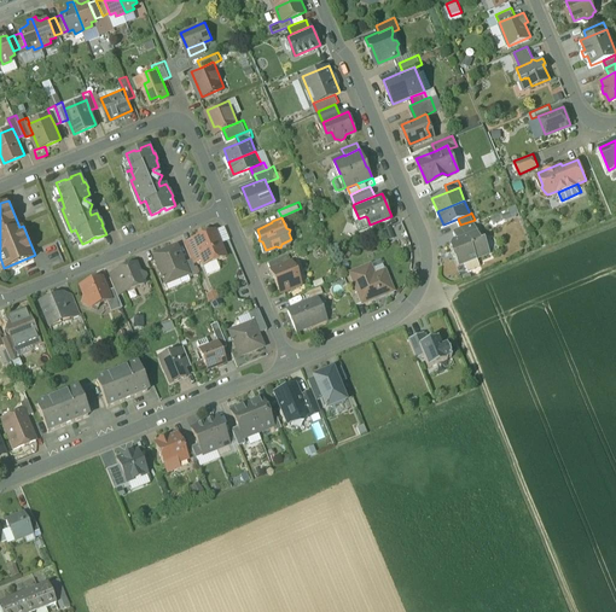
[(387,225),(390,238),(408,232),(404,219),(387,225)]
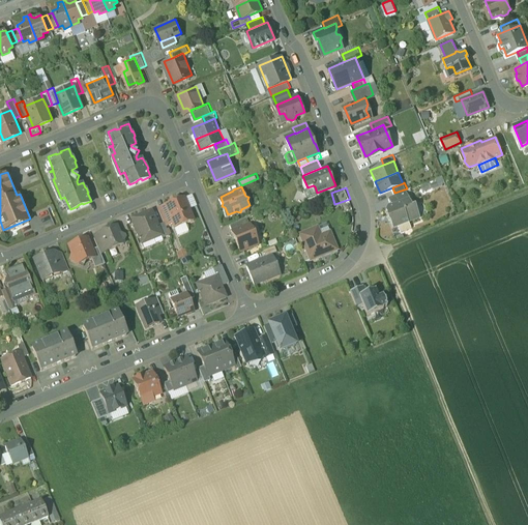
[(394,193),(389,196),(392,203),(407,197),(404,190),(394,193)]
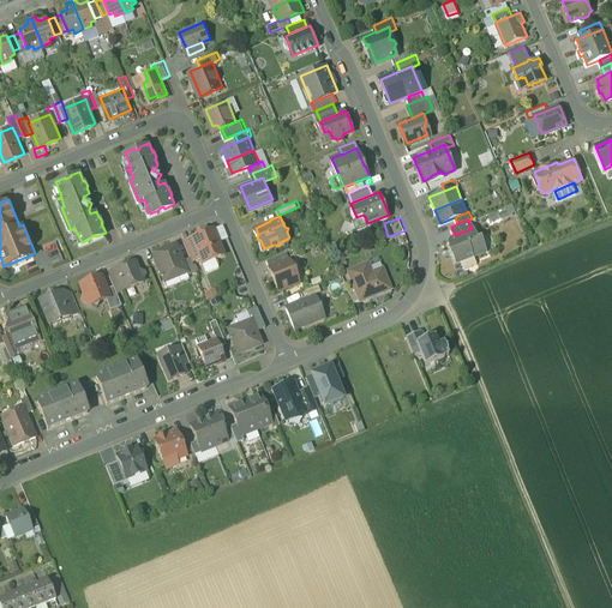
[(215,226),(193,235),(202,256),(204,260),(226,252),(215,226)]
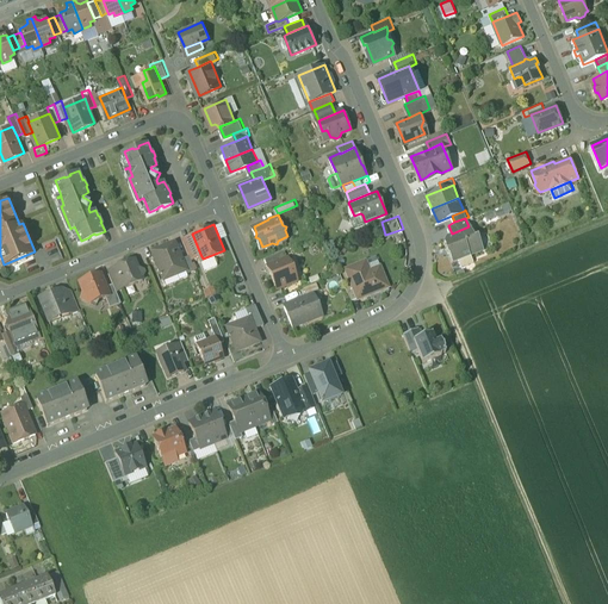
[(452,234),(447,236),(445,240),(453,260),(464,256),(471,254),(471,253),(484,247),(479,234),(476,235),(471,225),(469,226),(452,234)]
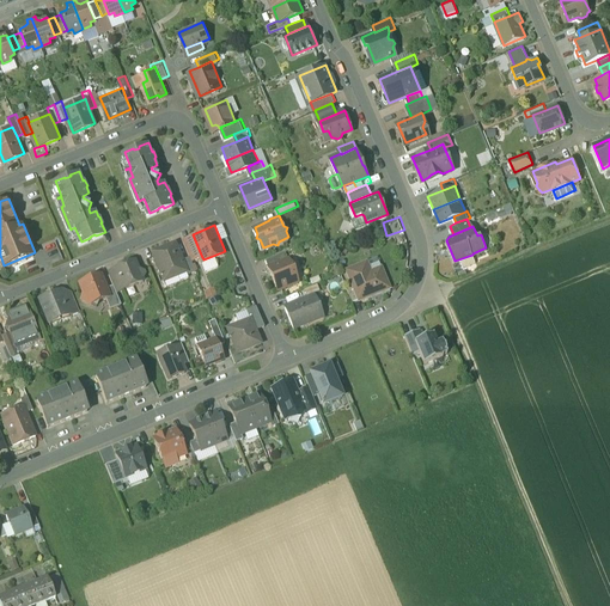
[(201,255),(193,234),(184,238),(191,253),(193,257),(201,255)]
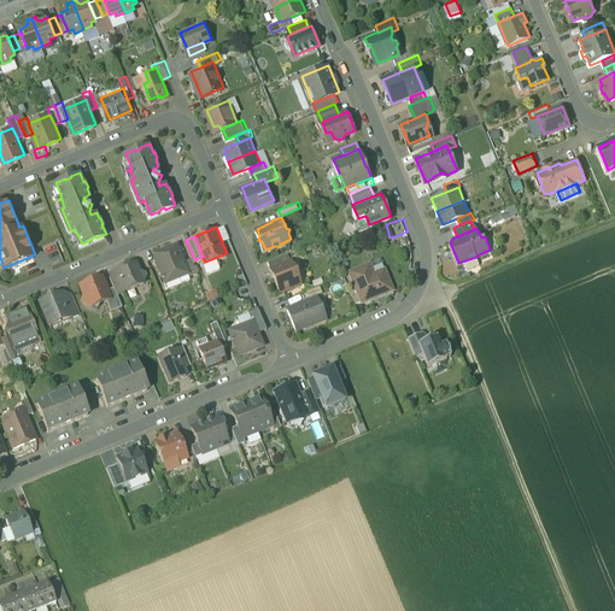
[(185,259),(179,242),(156,252),(167,280),(189,270),(185,259)]
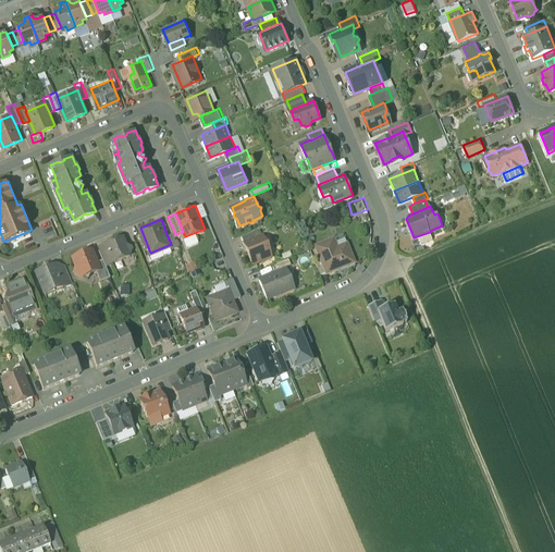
[(261,227),(243,234),(245,240),(263,232),(261,227)]
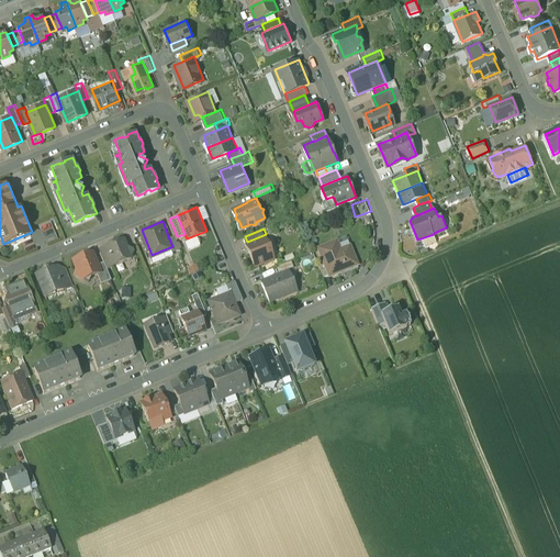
[(176,233),(168,236),(172,246),(174,249),(181,246),(177,236),(176,233)]
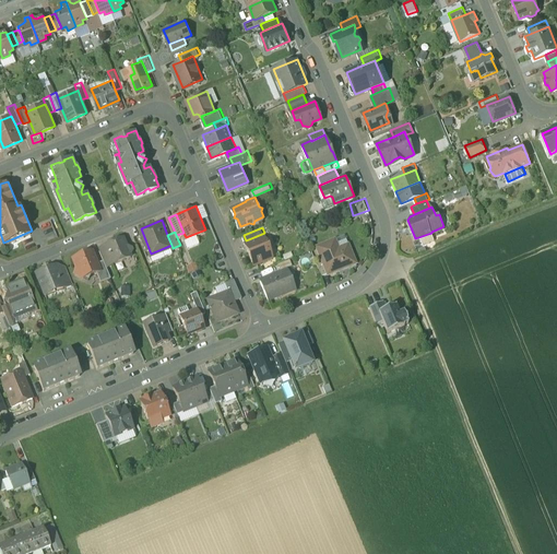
[(264,233),(246,240),(256,262),(274,255),(264,233)]
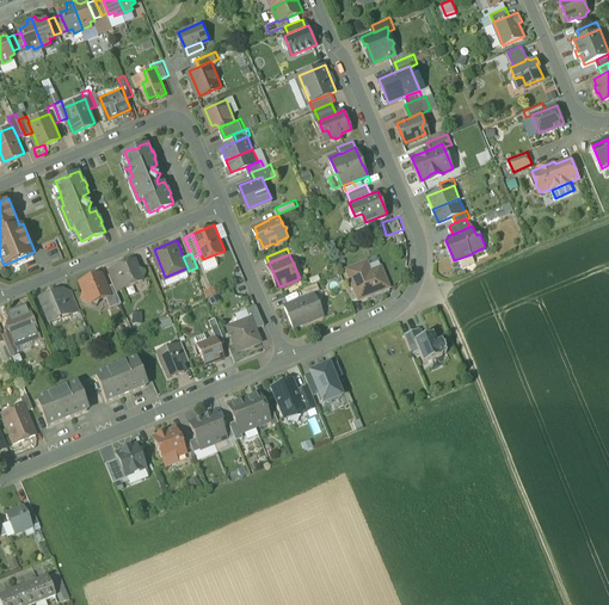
[(136,257),(116,266),(117,267),(124,285),(145,277),(143,275),(145,273),(146,271),(145,267),(141,266),(140,266),(136,257)]
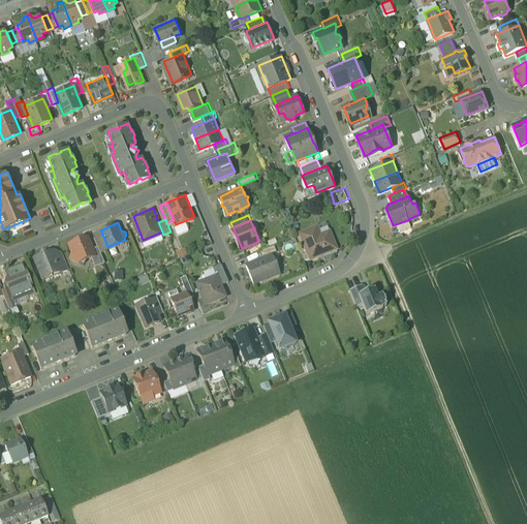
[(318,224),(301,232),(311,257),(338,246),(331,229),(321,233),(318,224)]
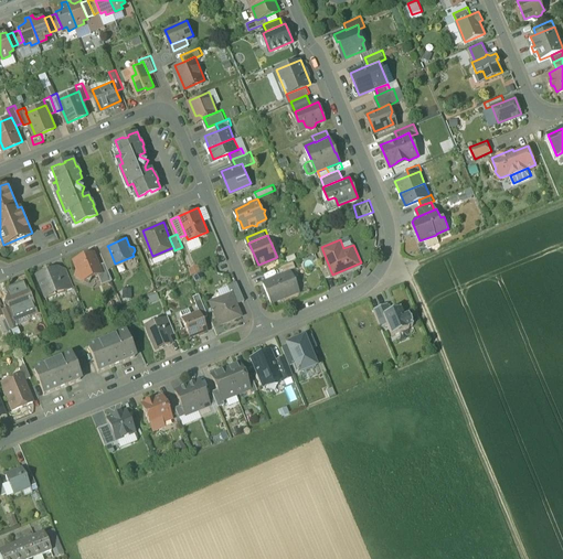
[(115,264),(108,247),(102,250),(106,260),(108,267),(115,264)]
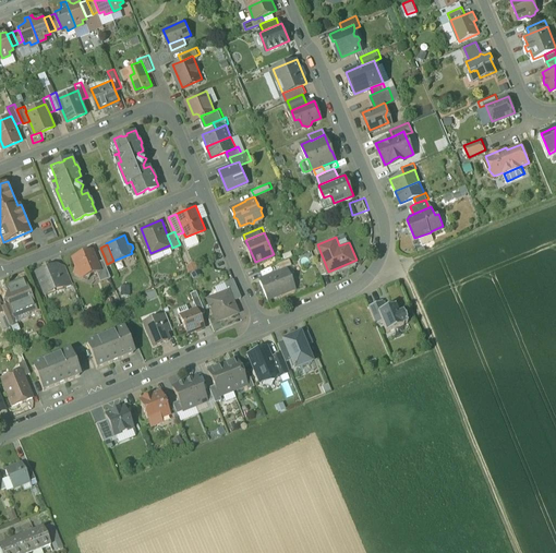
[(93,248),(74,256),(79,265),(76,269),(91,275),(92,271),(97,268),(101,267),(98,260),(93,248)]
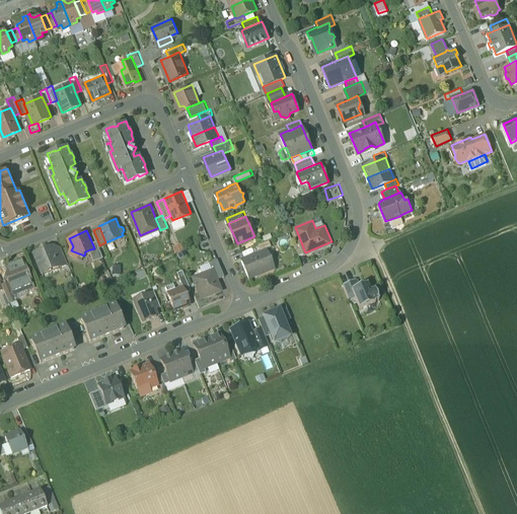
[(270,238),(259,242),(262,248),(272,243),(270,238)]
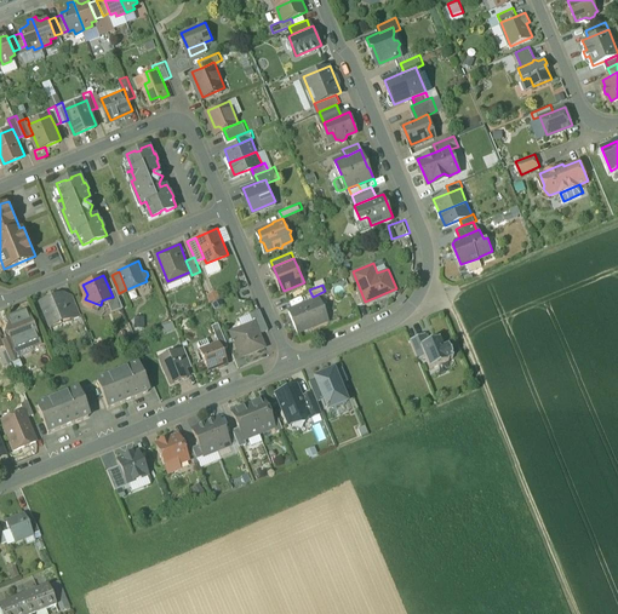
[(116,286),(109,288),(113,297),(108,298),(113,310),(125,305),(119,293),(116,286)]
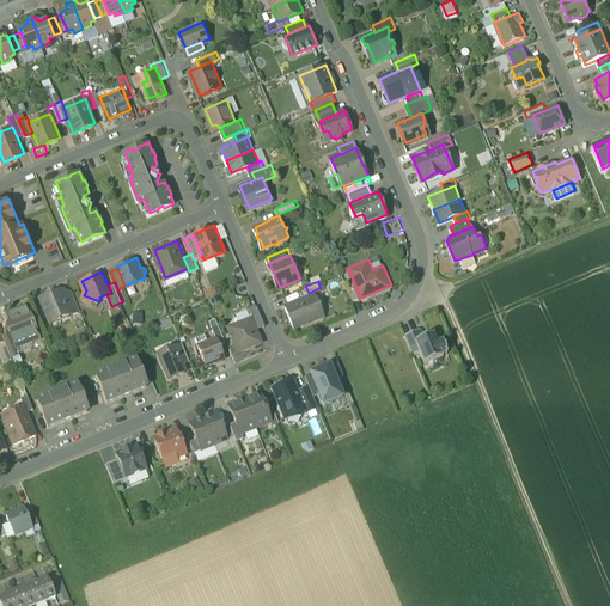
[(63,293),(69,308),(69,310),(71,313),(81,308),(73,288),(63,293)]
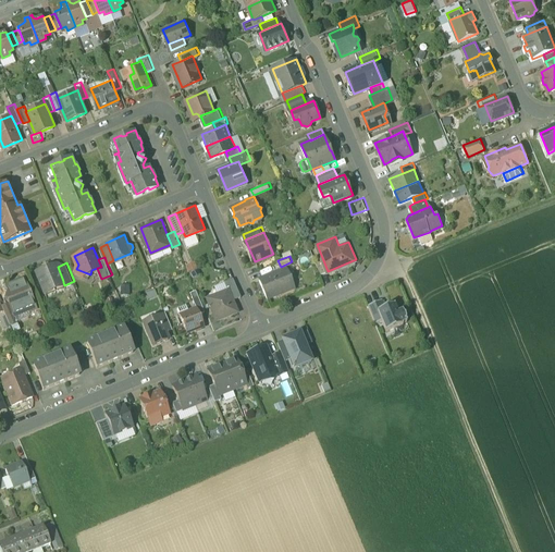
[(57,264),(38,271),(47,292),(64,285),(63,282),(63,281),(58,267),(57,264)]
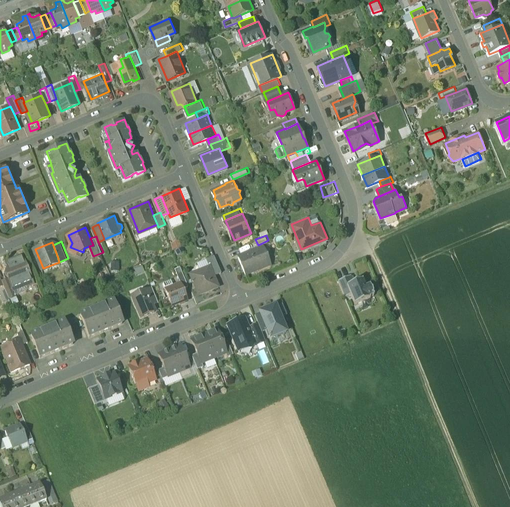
[(264,244),(239,254),(247,272),(259,267),(259,266),(271,261),(264,244)]
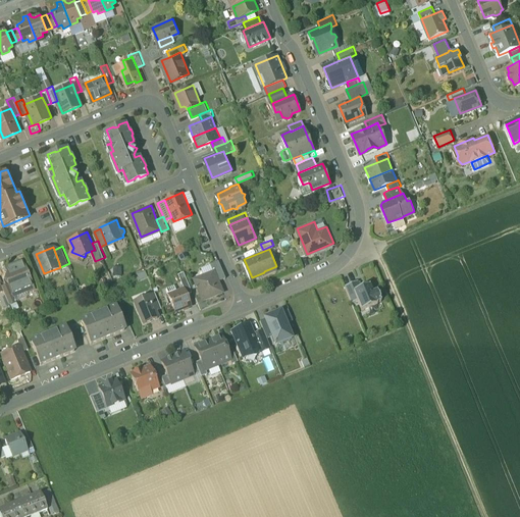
[(22,259),(9,264),(8,266),(10,270),(8,276),(10,281),(15,293),(27,288),(30,289),(34,288),(35,285),(34,281),(33,281),(23,260),(22,259)]
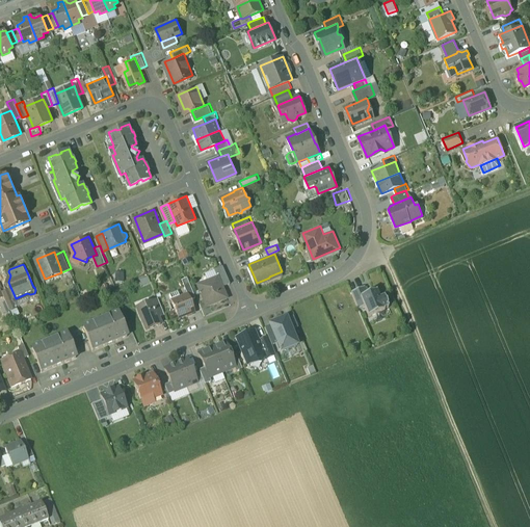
[(223,264),(215,267),(218,274),(219,274),(223,284),(231,281),(223,264)]
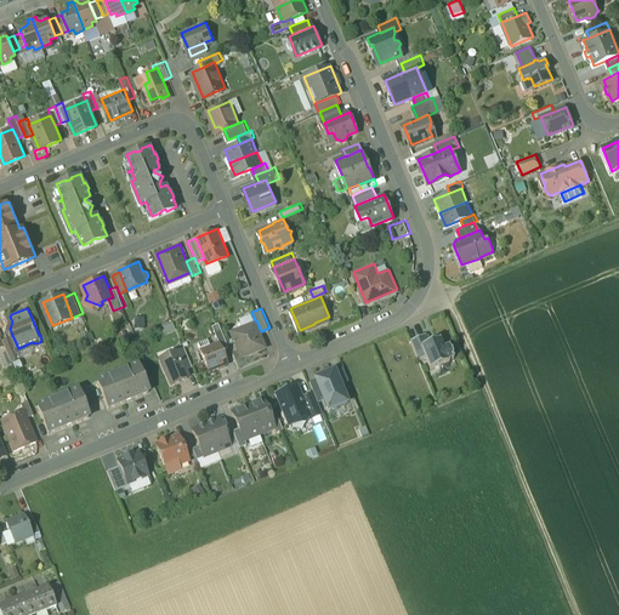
[(255,320),(236,329),(234,335),(243,356),(266,345),(261,331),(256,320),(255,320)]
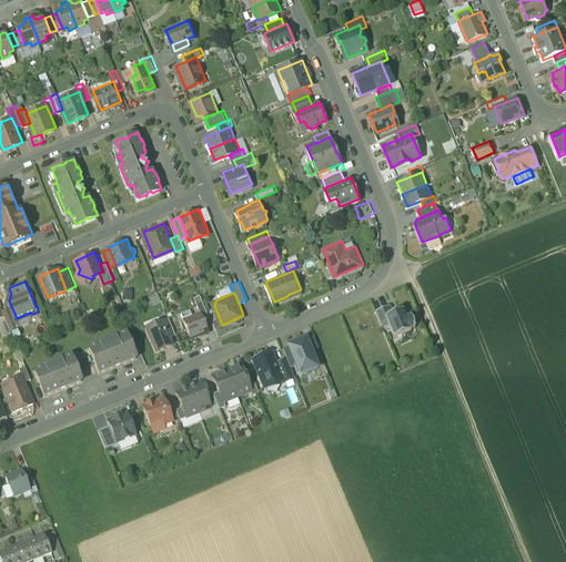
[(391,303),(376,308),(384,327),(391,325),(386,314),(394,310),(391,303)]
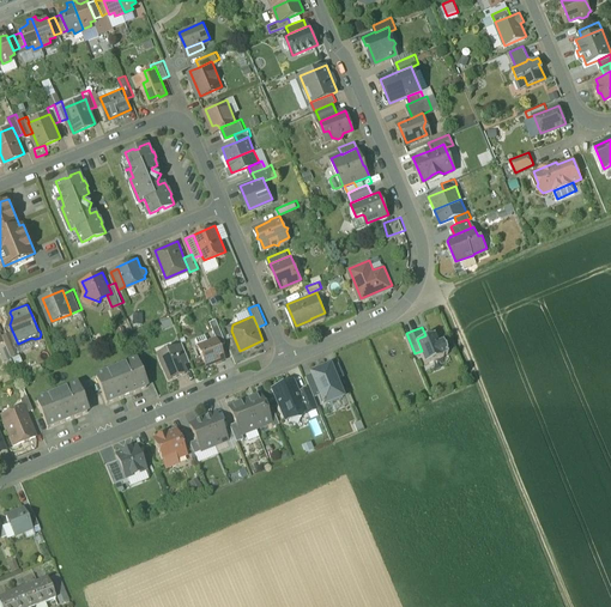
[(18,344),(12,331),(4,334),(5,338),(12,354),(20,351),(18,344)]
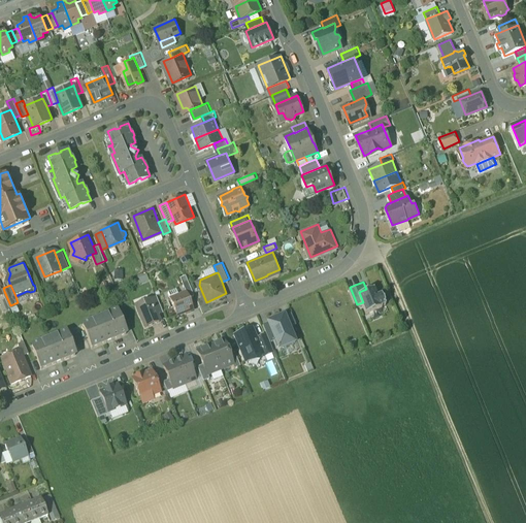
[(178,288),(177,286),(169,289),(171,293),(171,294),(172,296),(181,292),(178,288)]
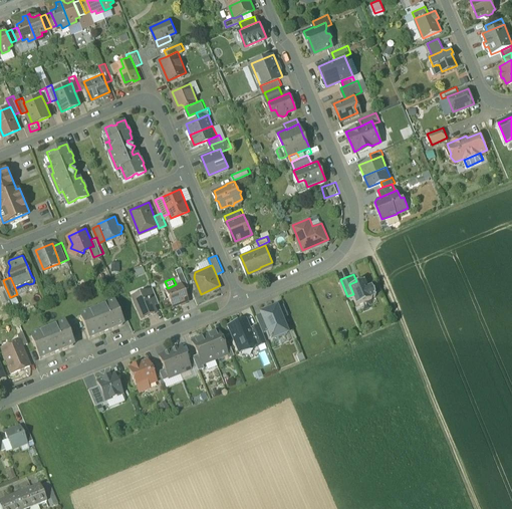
[(356,281),(349,284),(353,294),(357,303),(372,297),(372,296),(376,294),(372,284),(368,285),(365,278),(356,281)]
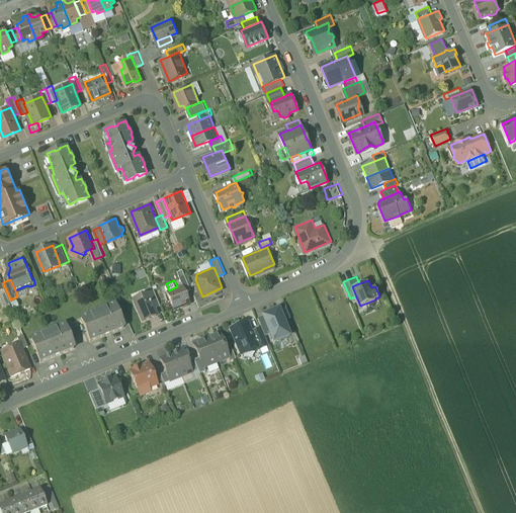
[(177,286),(169,290),(175,307),(190,301),(184,284),(177,286)]
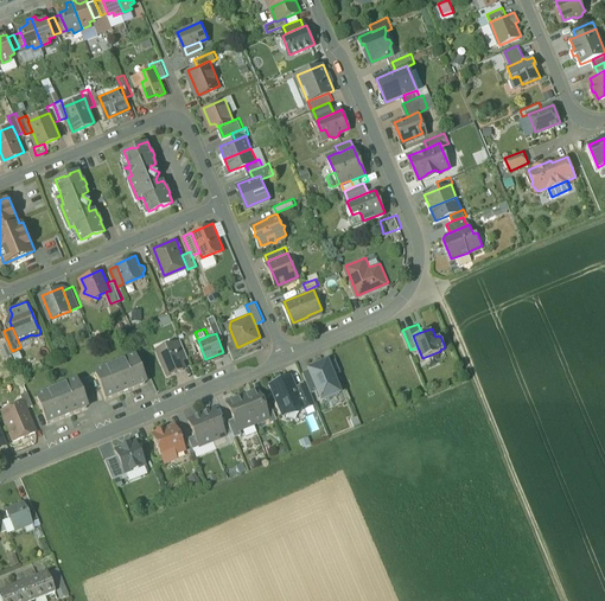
[(189,355),(182,338),(174,341),(182,358),(189,355)]
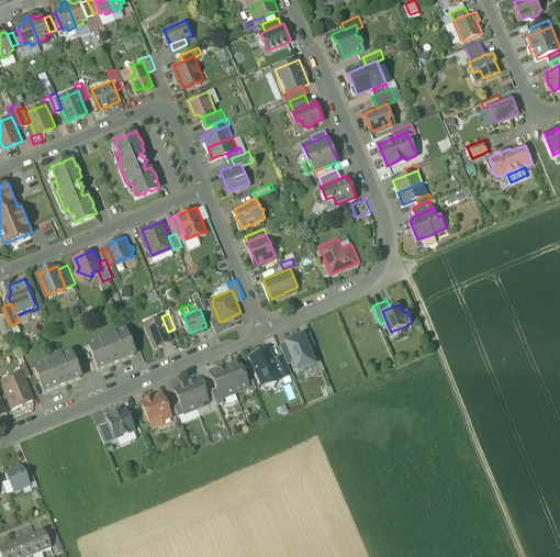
[(161,316),(146,323),(156,345),(171,340),(168,332),(161,316)]
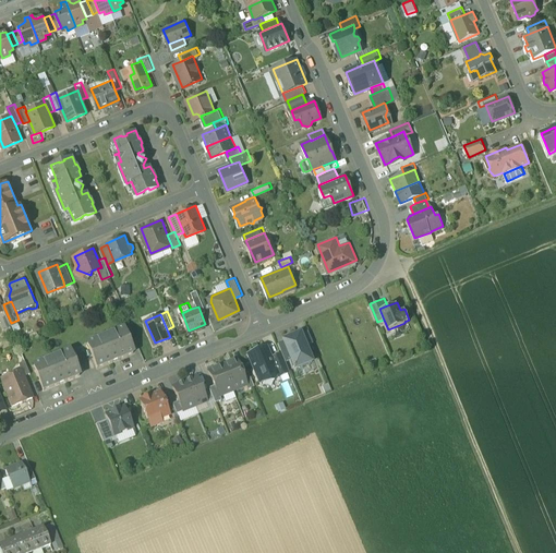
[(125,325),(88,339),(99,364),(135,349),(125,325)]
